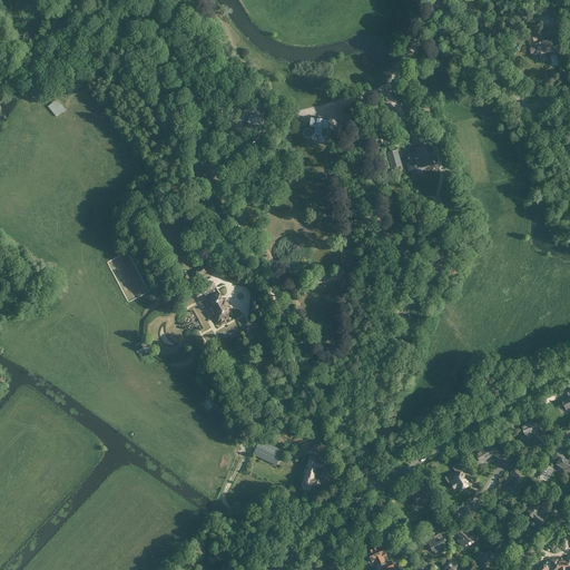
[(552,1),(544,7),(547,11),(556,6),(552,1)]
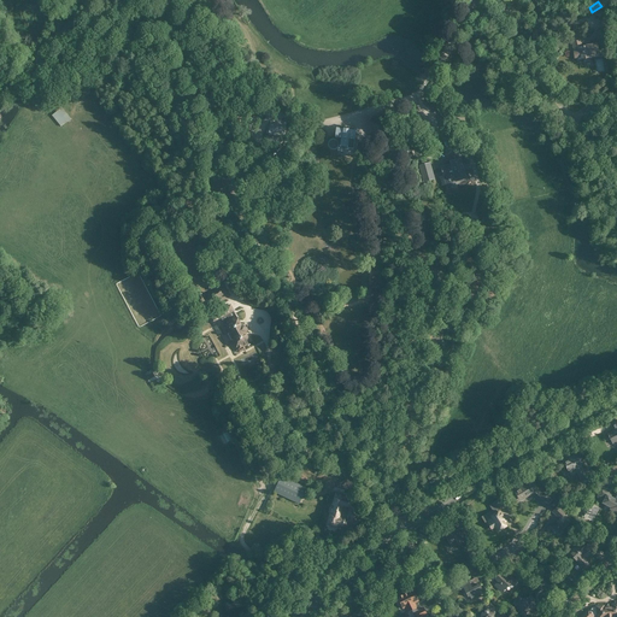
[(534,29),(533,28),(529,31),(535,37),(542,31),(538,25),(534,29)]
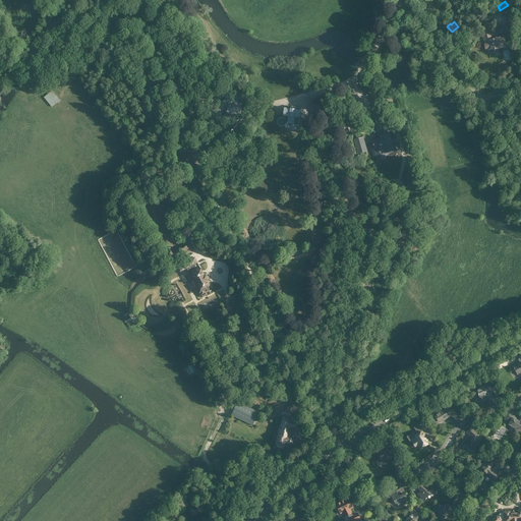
[(504,39),(490,41),(489,35),(483,36),(484,41),(485,44),(484,44),(484,45),(483,45),(484,48),(485,48),(485,49),(491,48),(493,49),(505,47),(504,39)]
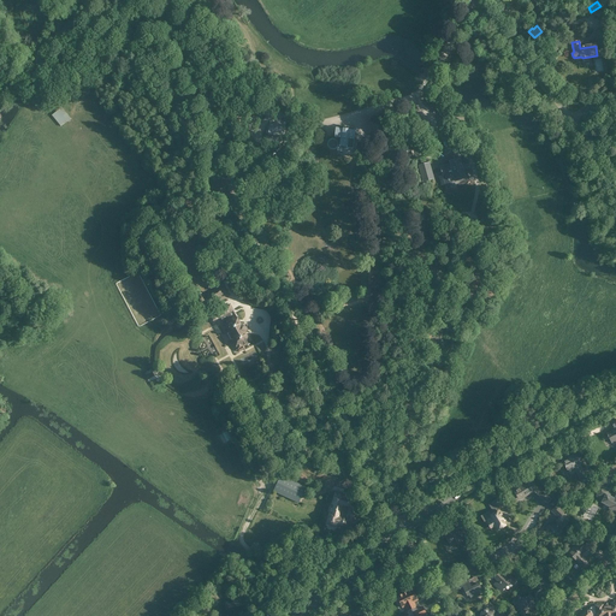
[(240,104),(254,118),(260,113),(246,98),(240,104)]
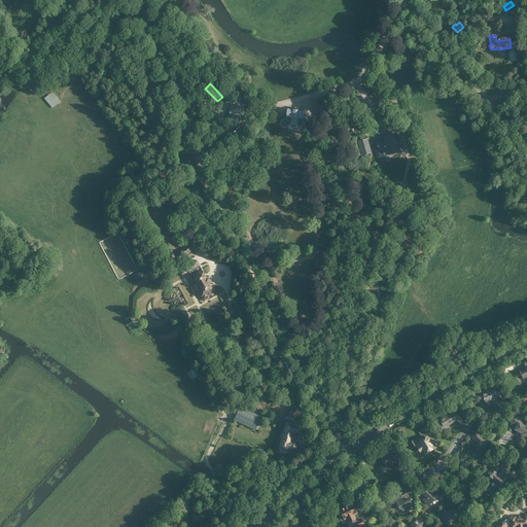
[(43,99),(51,108),(57,104),(57,105),(61,102),(53,92),(43,99)]
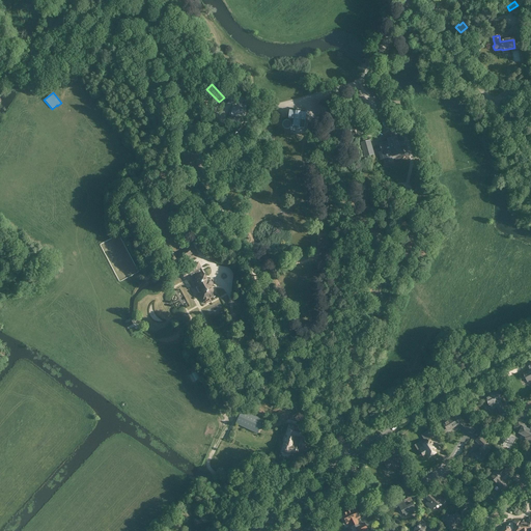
[(232,105),(231,116),(245,118),(246,107),(232,105)]
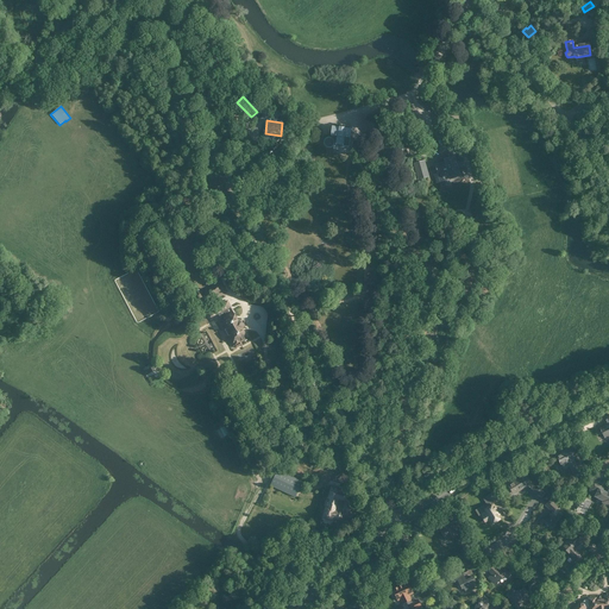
[(333,145),(333,144),(344,145),(343,146),(349,148),(349,146),(352,148),(353,140),(350,140),(351,130),(344,129),(345,126),(339,125),(339,127),(332,127),(331,138),(330,138),(328,138),(326,138),(325,138),(324,139),(324,142),(322,143),(324,144),(324,145),(325,146),(326,148),(327,148),(328,149),(330,148),(332,148),(332,146),(333,145)]
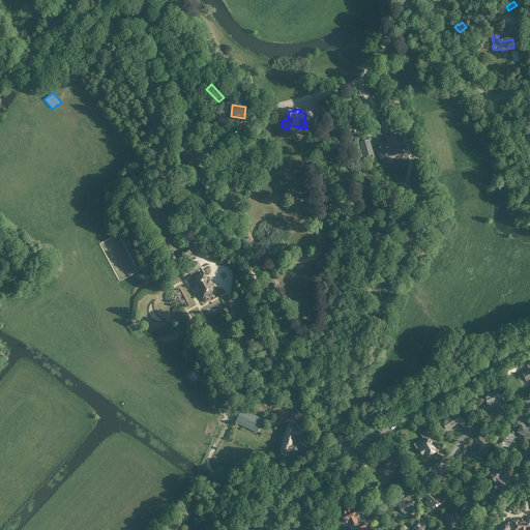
[(396,140),(395,137),(387,139),(388,142),(380,145),(381,151),(380,151),(384,164),(392,162),(391,156),(405,152),(402,139),(396,140)]
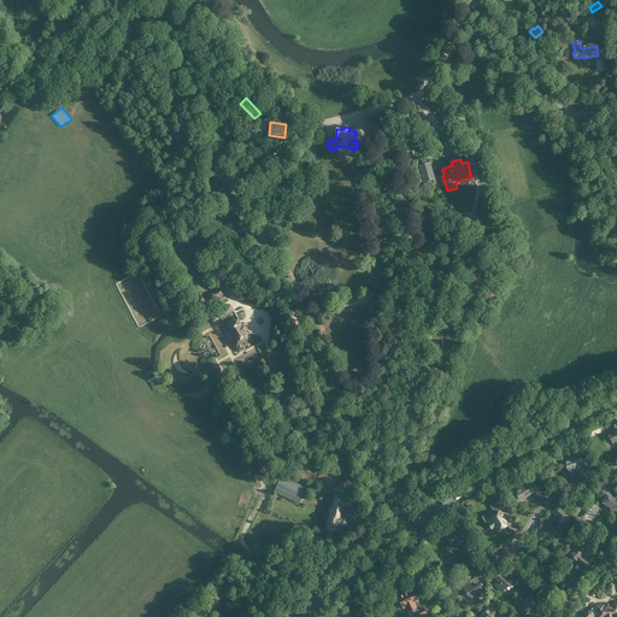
[(429,163),(419,166),(424,181),(434,178),(430,166),(429,163)]
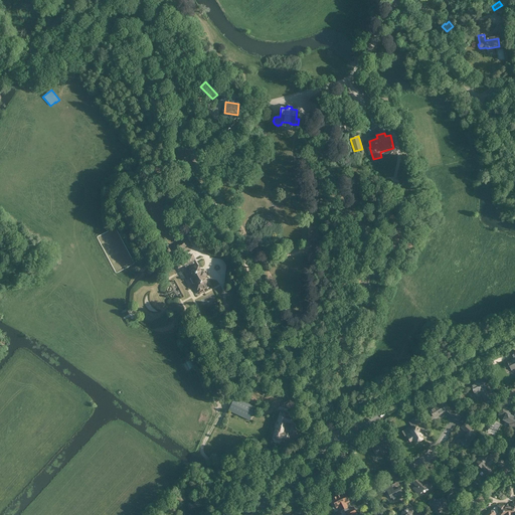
[(184,241),(173,246),(176,250),(181,247),(181,248),(186,246),(184,241)]
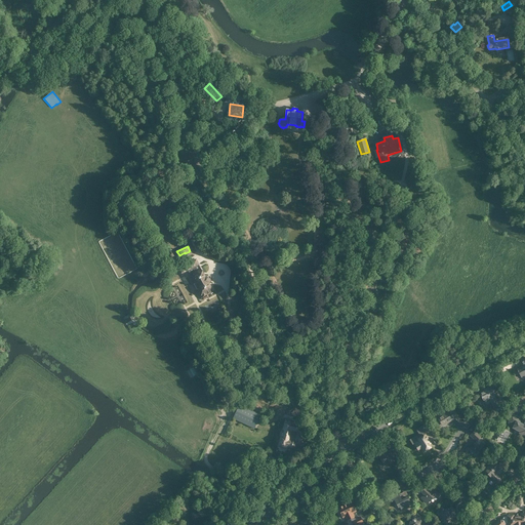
[(196,259),(193,261),(178,270),(182,274),(188,271),(192,277),(194,282),(203,297),(213,292),(209,283),(210,283),(210,281),(208,278),(207,277),(206,278),(201,269),(198,271),(196,266),(199,265),(196,259)]
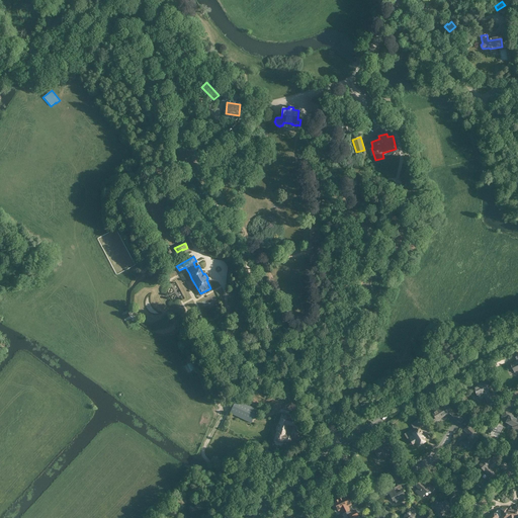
[(478,396),(482,394),(487,403),(493,400),(488,392),(490,391),(485,380),(478,384),(478,385),(473,389),(478,396)]
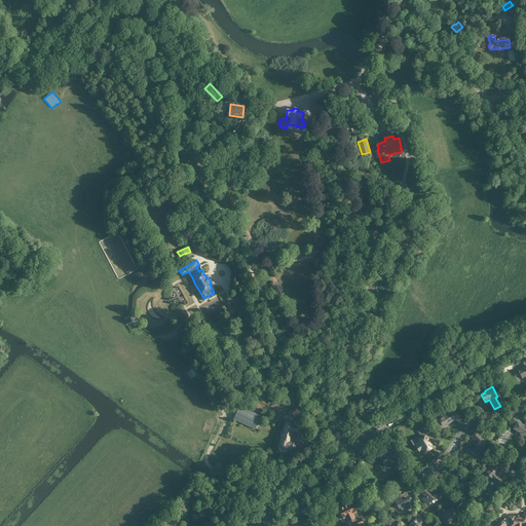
[(239,405),(233,419),(255,429),(262,415),(239,405)]
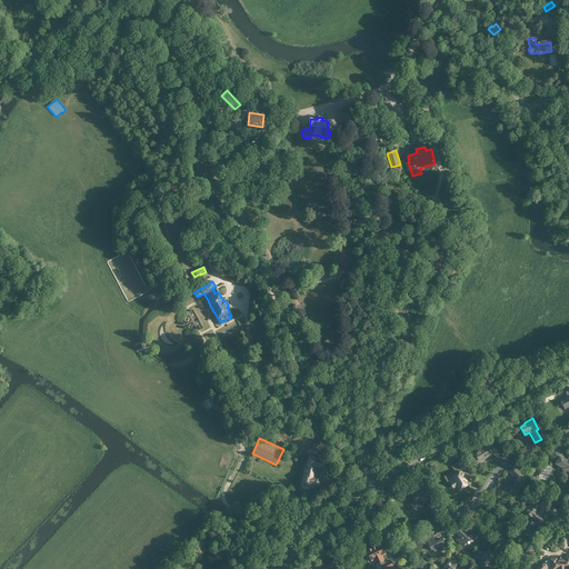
[(501,458),(495,452),(496,452),(490,443),(486,446),(487,446),(477,452),(481,461),(491,455),(503,468),(510,461),(503,456),(501,458)]
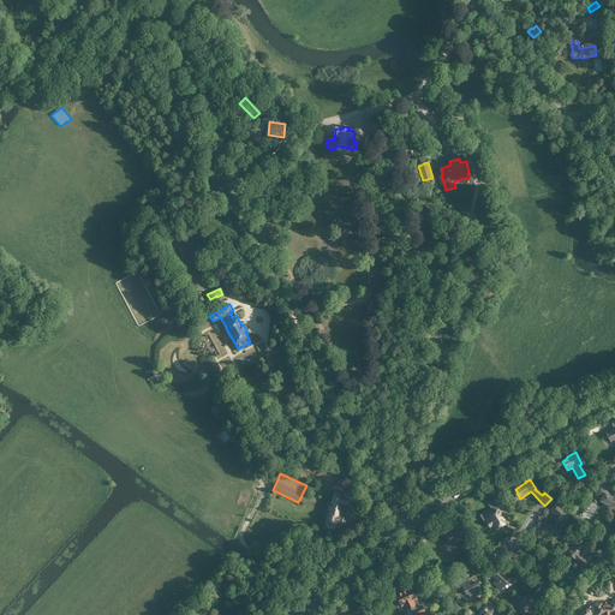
[(613,495),(599,489),(596,495),(603,499),(602,502),(609,506),(609,508),(610,508),(609,509),(614,512),(614,511),(614,495),(614,497),(611,496),(613,495)]
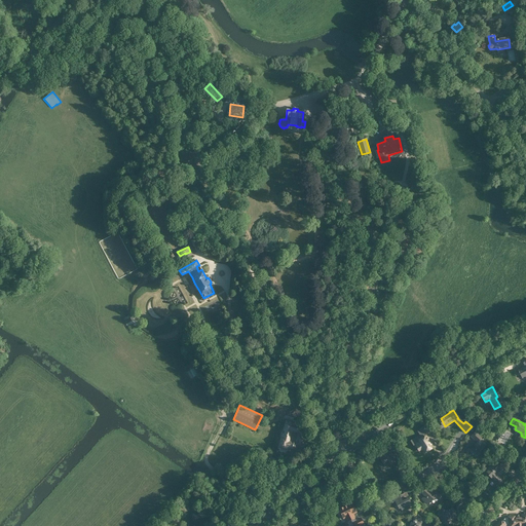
[(301,427),(293,424),(293,423),(289,422),(290,421),(286,420),(286,421),(284,429),(285,430),(283,438),(282,438),(279,447),(286,449),(287,448),(296,450),(297,447),(302,445),(305,434),(301,428),(301,427)]
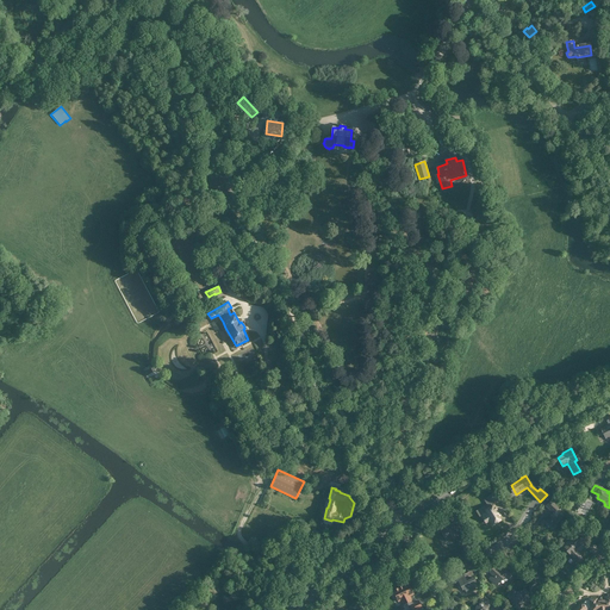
[(490,497),(485,500),(489,505),(489,506),(493,503),(499,499),(495,493),(489,497),(490,497)]
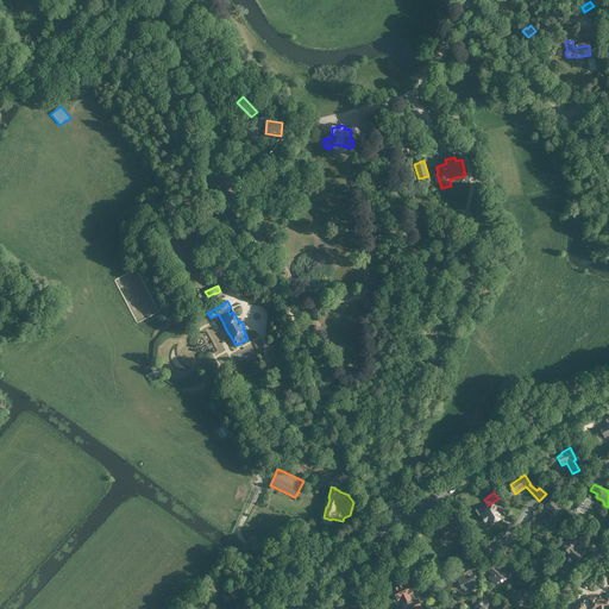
[(552,512),(545,520),(552,527),(563,516),(562,516),(554,509),(558,507),(551,500),(545,504),(552,512)]
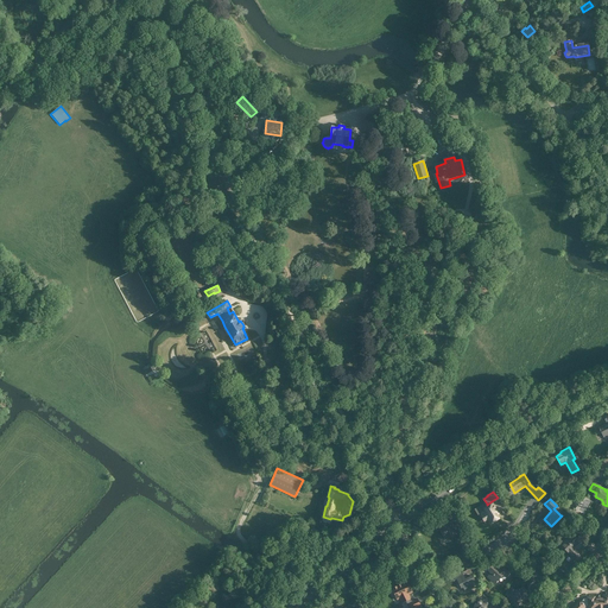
[(485,511),(480,513),(485,521),(488,519),(491,524),(499,519),(496,514),(495,513),(498,512),(493,504),(486,508),(485,508),(485,511)]
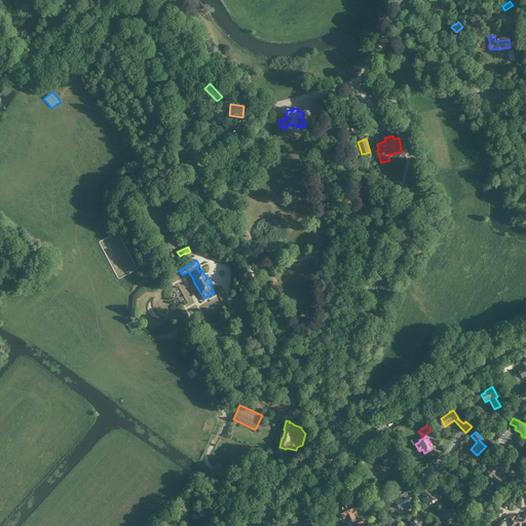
[(385,466),(397,461),(390,450),(379,456),(384,466),(385,466)]
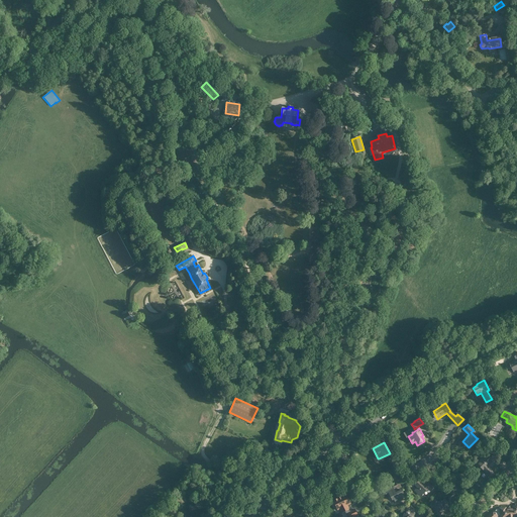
[(492,443),(487,448),(492,452),(497,447),(492,443)]
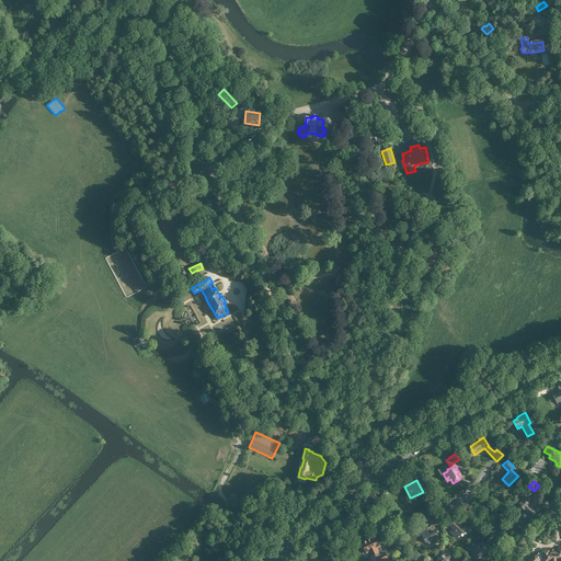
[(528,492),(517,503),(529,515),(535,511),(529,506),(536,500),(528,492)]
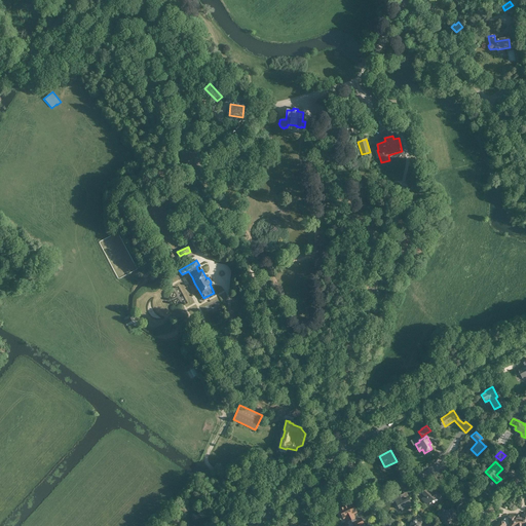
[(405,490),(411,485),(409,483),(407,484),(405,482),(402,485),(403,487),(401,489),(402,491),(405,489),(405,490)]
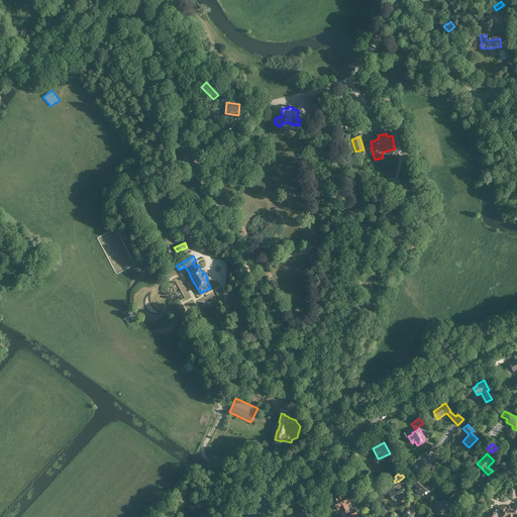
[(417,487),(414,490),(420,495),(423,492),(424,494),(429,488),(432,490),(434,488),(427,481),(424,484),(423,486),(418,481),(415,485),(417,487)]
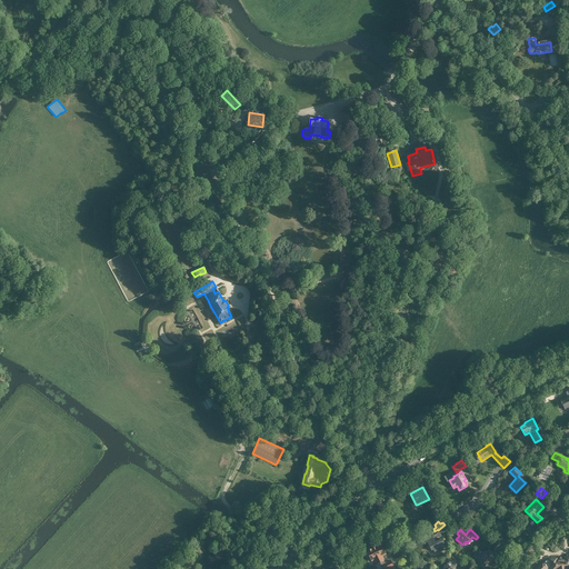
[(438,541),(437,538),(442,536),(440,532),(423,541),(425,545),(428,542),(431,550),(433,549),(436,553),(443,550),(441,546),(445,543),(442,539),(438,541)]
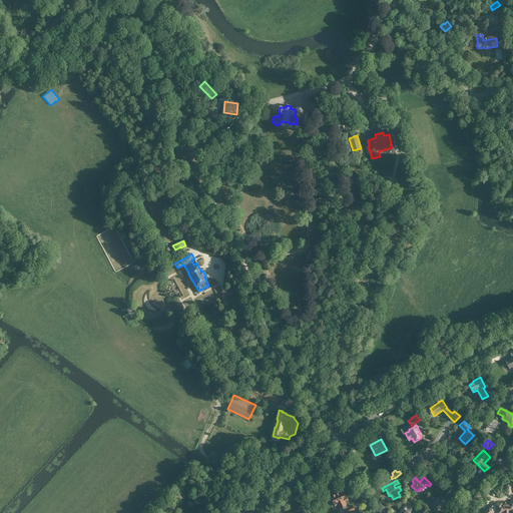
[(350,512),(355,511),(353,505),(348,508),(347,505),(345,501),(348,500),(344,490),(331,496),(336,506),(338,505),(340,509),(343,507),(344,510),(345,509),(346,512),(350,512)]
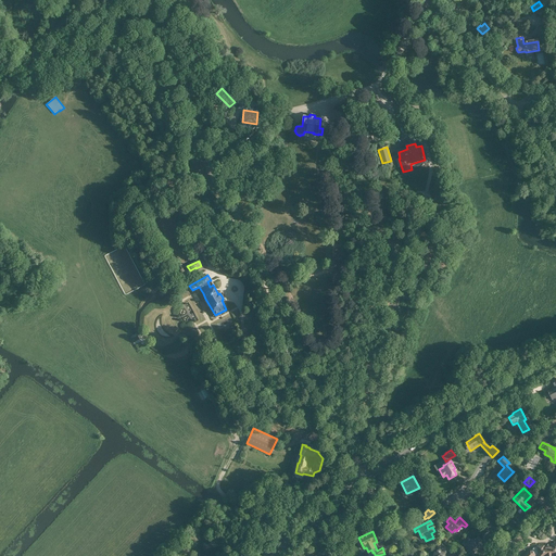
[(478,553),(484,545),(481,542),(482,541),(478,536),(475,541),(472,539),(472,540),(468,536),(462,543),(466,547),(467,545),(472,551),(475,550),(478,553)]
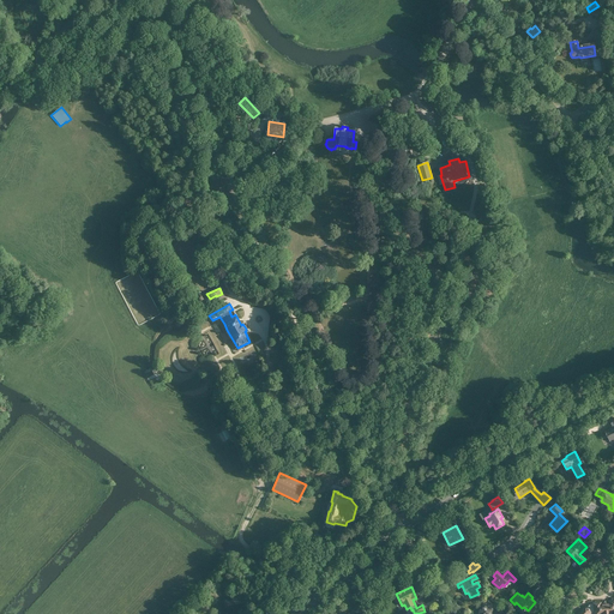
[(497,607),(488,600),(482,605),(485,607),(479,612),(481,613),(480,613),(488,613),(489,613),(497,607)]
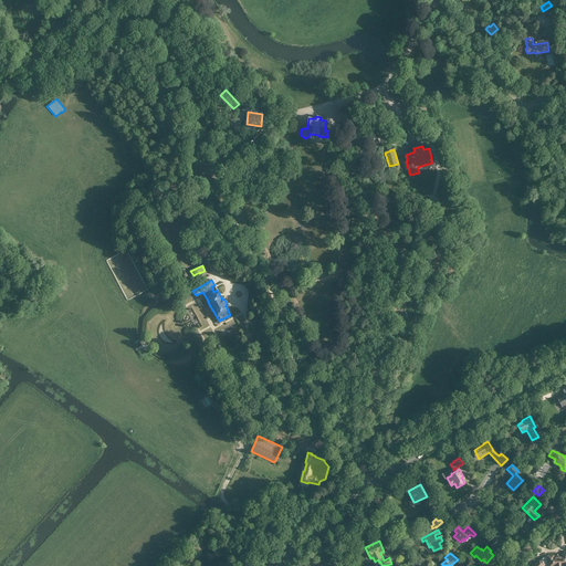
[(565,554),(562,555),(562,557),(554,558),(553,556),(547,557),(544,557),(544,558),(541,562),(540,561),(533,565),(542,565),(545,564),(548,564),(548,565),(562,565),(563,565),(565,565),(565,554)]
